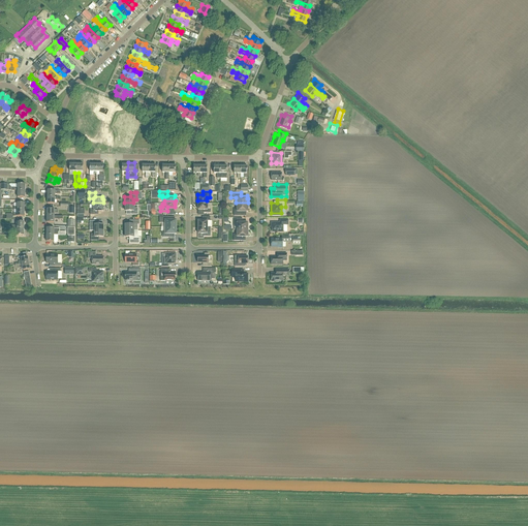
[(207,205),(207,200),(197,200),(197,208),(203,208),(203,211),(210,211),(210,205),(207,205)]
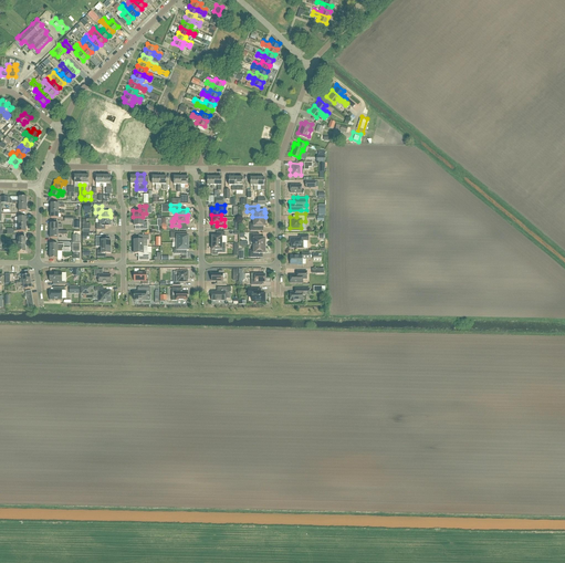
[(111,217),(100,217),(100,220),(95,220),(95,227),(102,227),(102,223),(110,223),(110,220),(111,219),(111,217)]
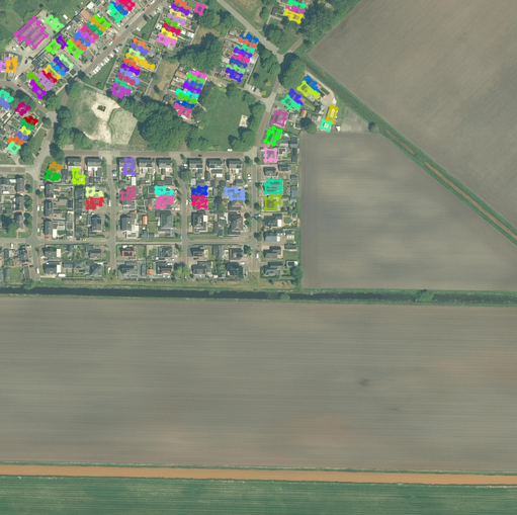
[(131,201),(131,198),(121,198),(121,204),(127,204),(127,207),(134,207),(134,201),(131,201)]
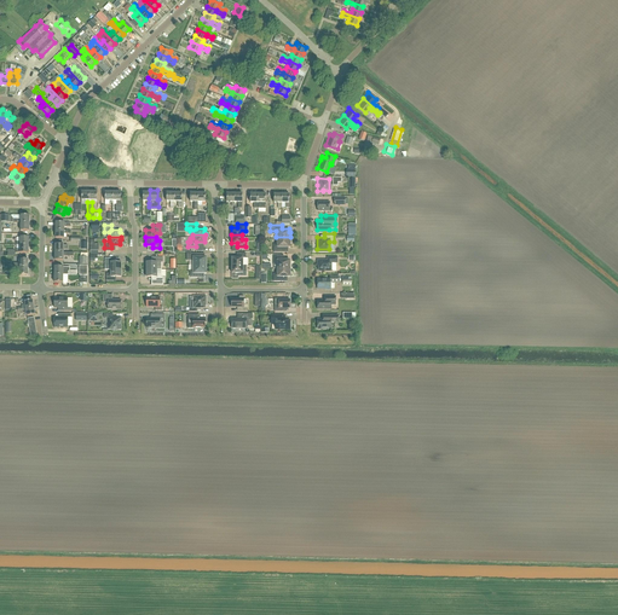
[(290,242),(290,237),(276,237),(276,242),(272,242),(272,249),(282,249),(282,244),(289,245),(289,242),(290,242)]
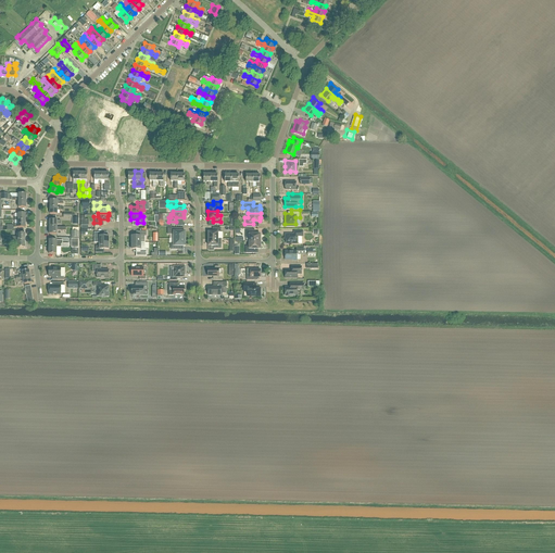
[(207,236),(217,236),(217,229),(219,229),(219,225),(213,225),(213,229),(207,229),(207,236)]
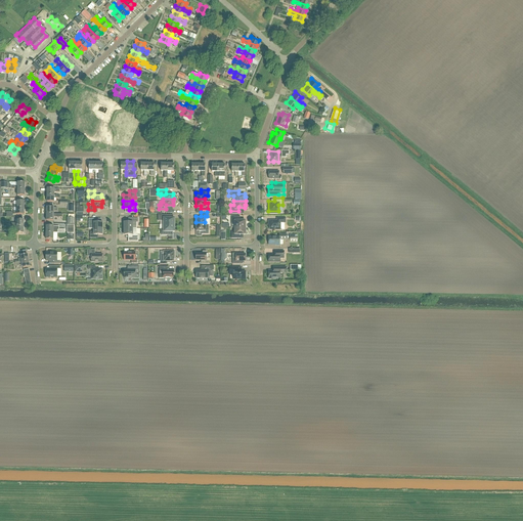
[(173,222),(173,216),(167,216),(167,213),(157,213),(157,218),(163,218),(163,222),(173,222)]
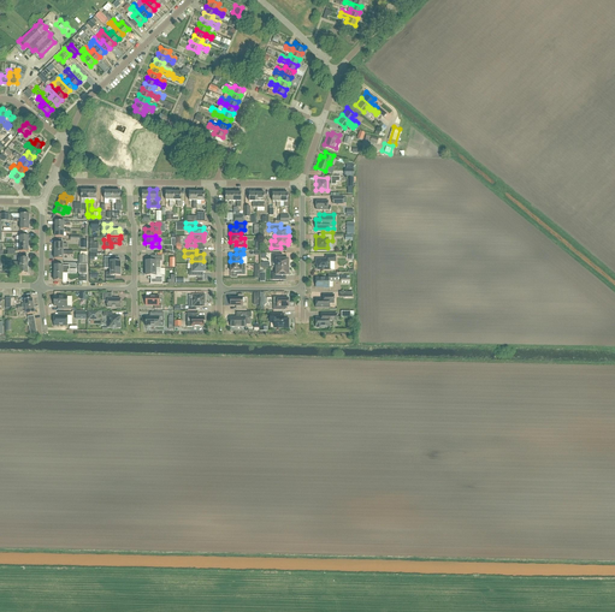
[(275,265),(288,265),(288,256),(281,256),(281,253),(271,253),(271,260),(275,260),(275,265)]
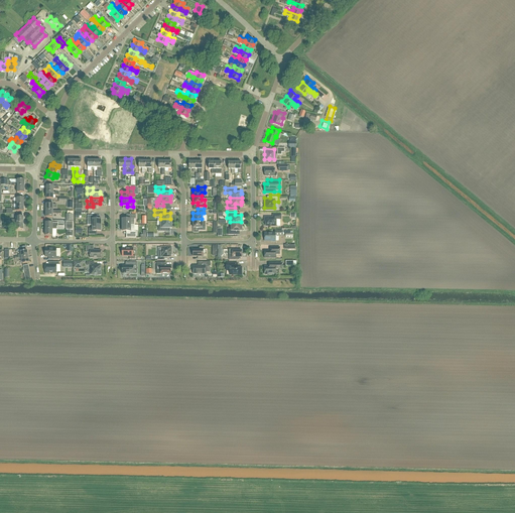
[(264,215),(264,219),(264,224),(275,224),(275,217),(280,217),(280,212),(272,212),(272,215),(264,215)]
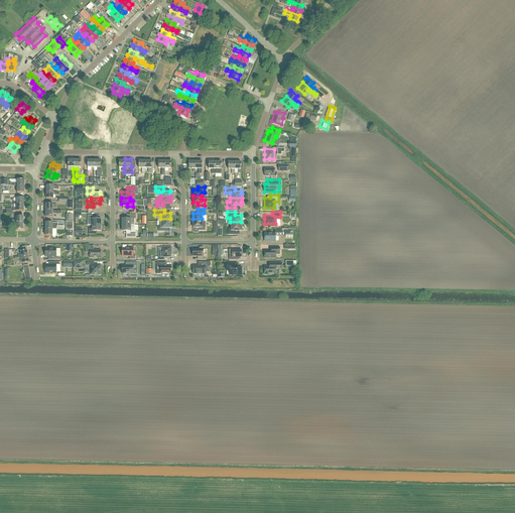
[(92,223),(100,223),(100,217),(94,217),(94,213),(87,213),(87,220),(87,223),(92,223)]
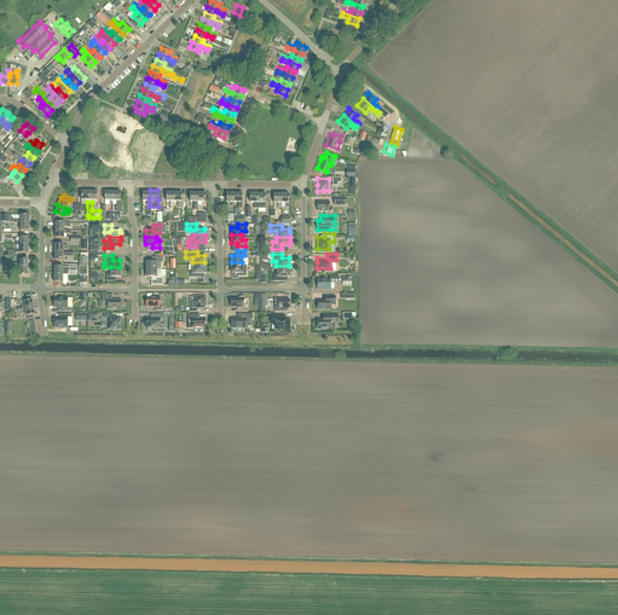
[(145,261),(144,261),(144,267),(160,267),(160,260),(162,260),(162,255),(152,255),(152,260),(145,260),(145,261)]
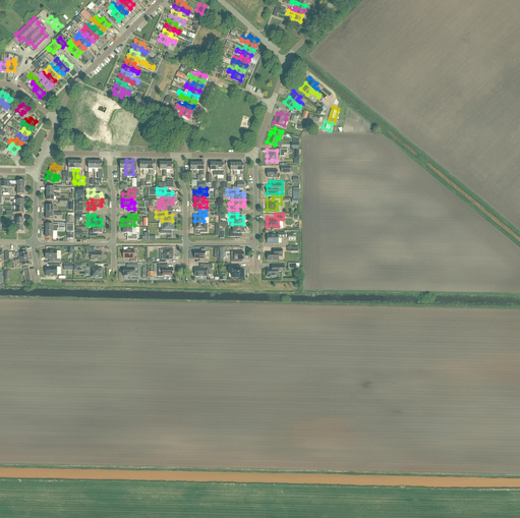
[(172,228),(172,221),(162,221),(162,225),(159,225),(159,231),(166,231),(166,228),(172,228)]
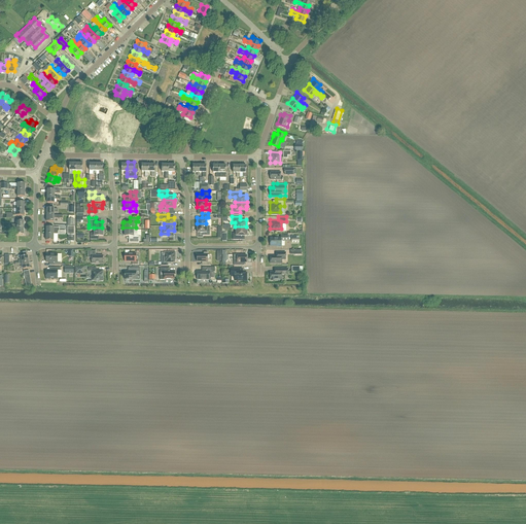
[(209,223),(206,223),(197,223),(197,231),(202,231),(202,234),(209,234),(209,223)]
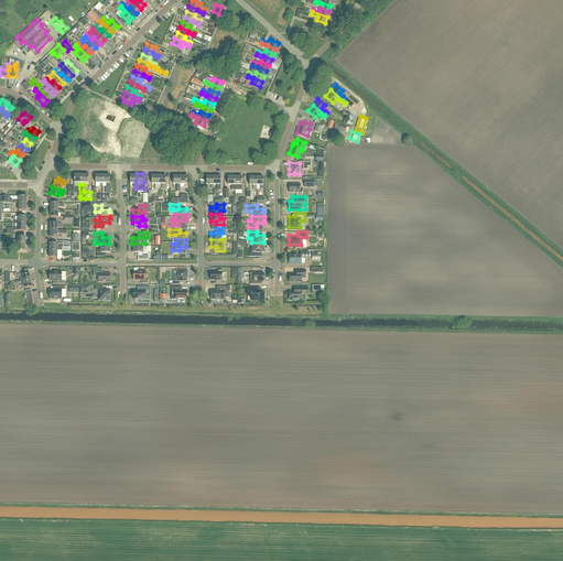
[(263,243),(251,243),(251,247),(248,247),(248,255),(257,255),(257,250),(263,250),(263,243)]
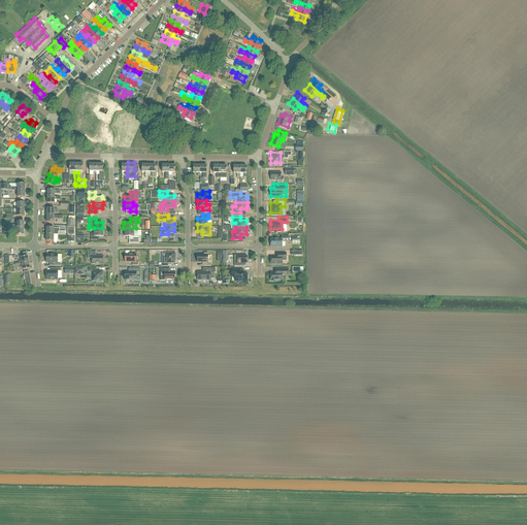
[(90,237),(96,237),(96,234),(102,234),(102,228),(94,228),(94,231),(90,231),(90,237)]
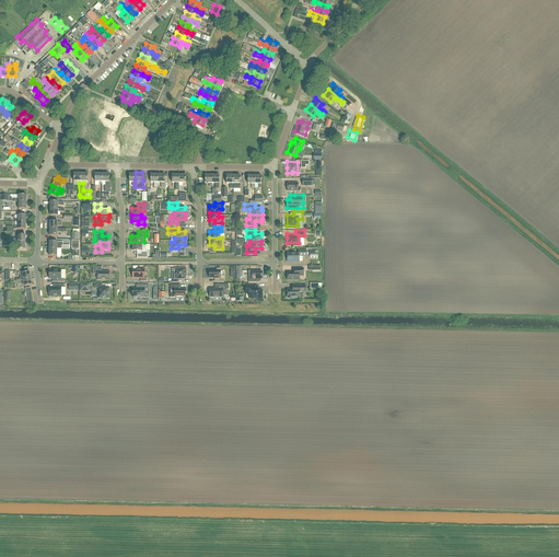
[(131,247),(131,248),(138,248),(138,255),(147,255),(147,248),(144,248),(144,245),(144,242),(130,242),(130,247),(131,247)]
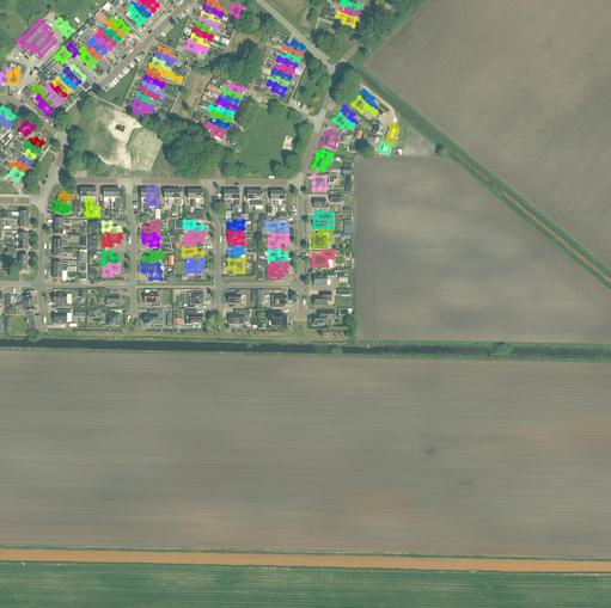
[(325,283),(325,277),(333,277),(333,271),(325,271),(325,274),(312,274),(312,282),(321,282),(321,284),(325,283)]
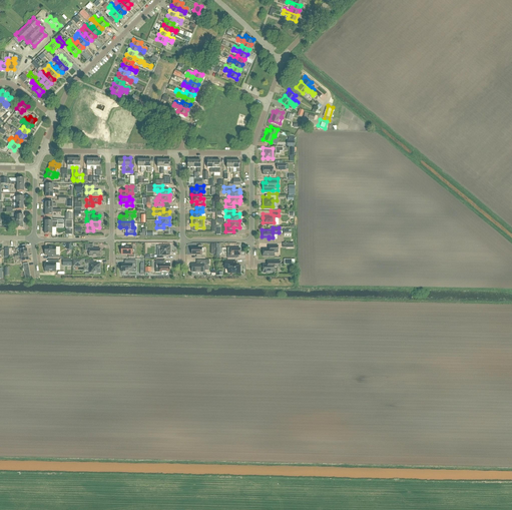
[(99,255),(99,246),(92,246),(92,242),(84,242),(84,248),(88,248),(88,255),(99,255)]
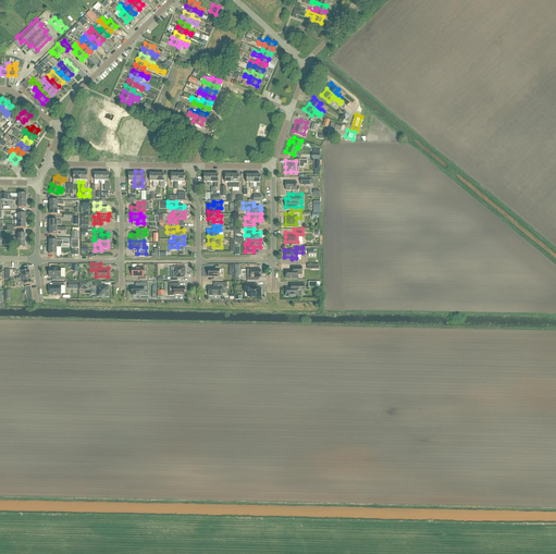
[(169,279),(176,279),(176,275),(184,275),(184,269),(184,263),(178,263),(178,265),(173,265),(173,275),(169,275),(169,279)]
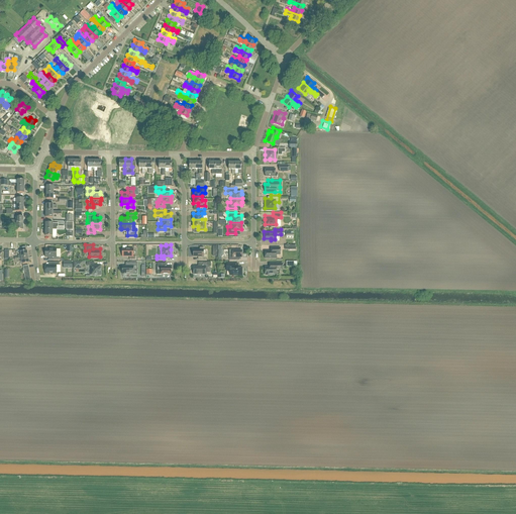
[(192,254),(199,254),(199,258),(206,258),(206,252),(202,252),(202,247),(202,245),(199,245),(199,247),(192,247),(192,254)]
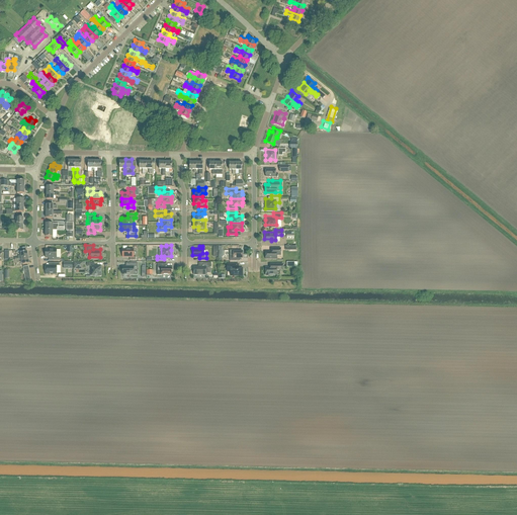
[(264,257),(276,257),(276,253),(279,253),(279,246),(271,246),(271,249),(264,249),(264,257)]
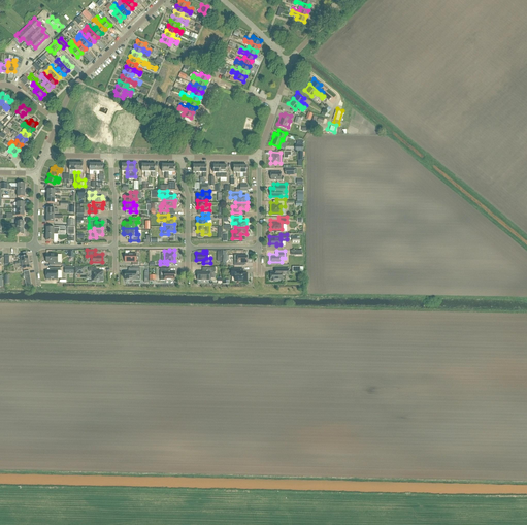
[(57,260),(57,252),(45,252),(45,260),(54,260),(54,263),(60,263),(60,260),(57,260)]
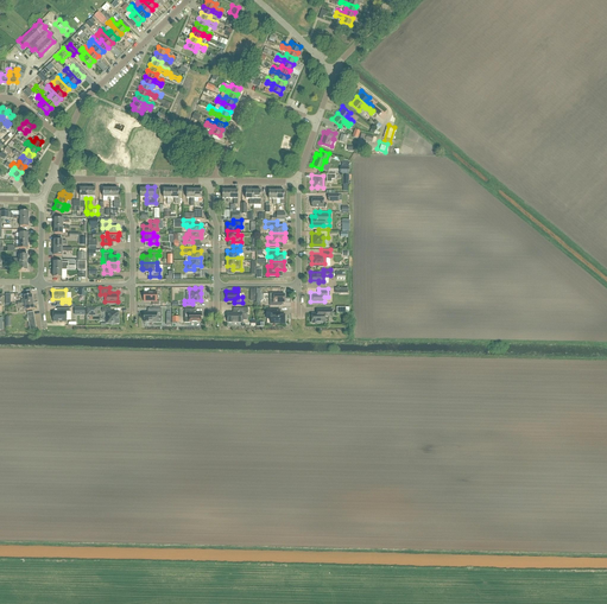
[(158,303),(158,299),(156,299),(156,290),(143,290),(143,299),(151,299),(151,303),(158,303)]
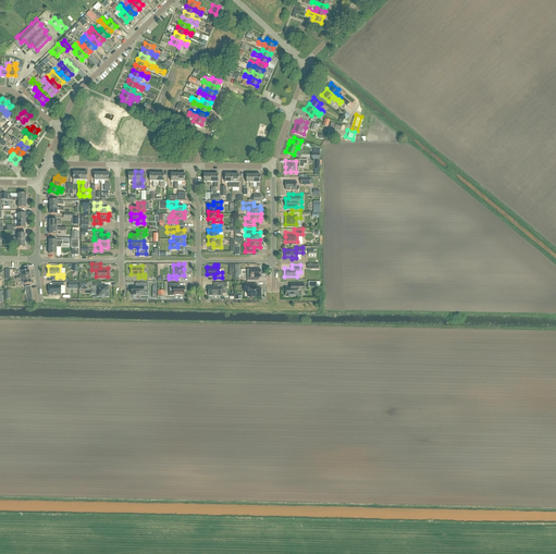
[(246,272),(246,278),(252,278),(252,274),(260,274),(260,268),(250,268),(250,267),(246,267),(246,272)]
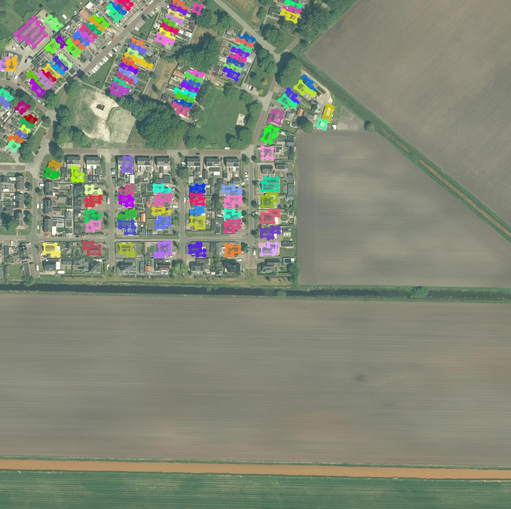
[(18,253),(27,252),(26,246),(20,247),(20,250),(18,250),(18,252),(16,252),(16,255),(18,255),(19,255),(18,253)]
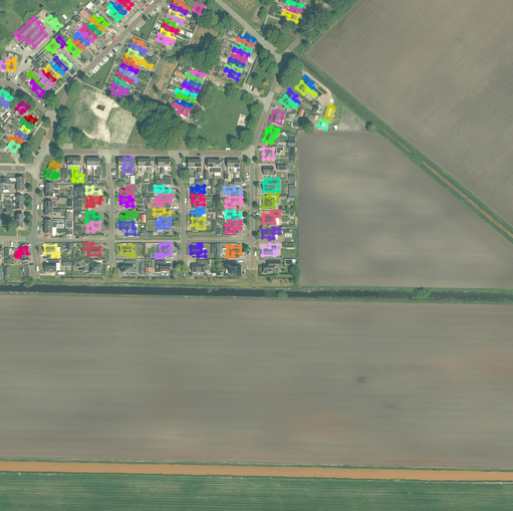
[(58,261),(58,258),(52,258),(52,261),(44,261),(44,269),(55,269),(55,261),(58,261)]
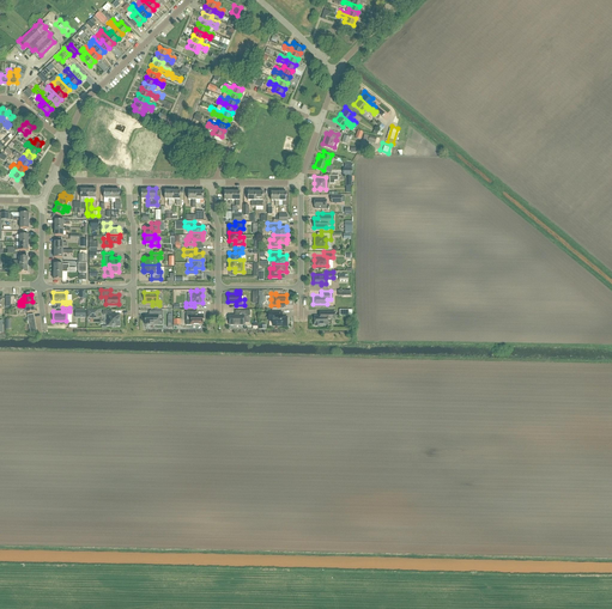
[(119,323),(119,311),(110,311),(110,308),(102,308),(102,311),(107,311),(107,323),(119,323)]
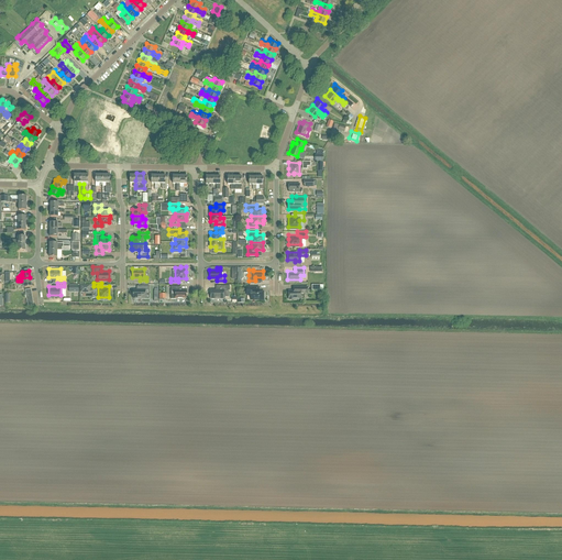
[(228,288),(228,283),(220,283),(220,287),(210,287),(209,292),(209,293),(209,295),(209,296),(223,296),(223,288),(228,288)]
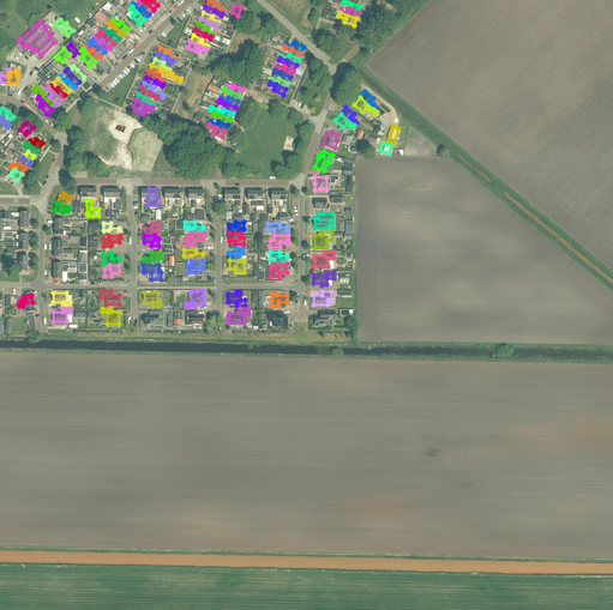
[(144,313),(144,322),(157,322),(162,322),(162,313),(162,309),(154,309),(154,313),(144,313)]
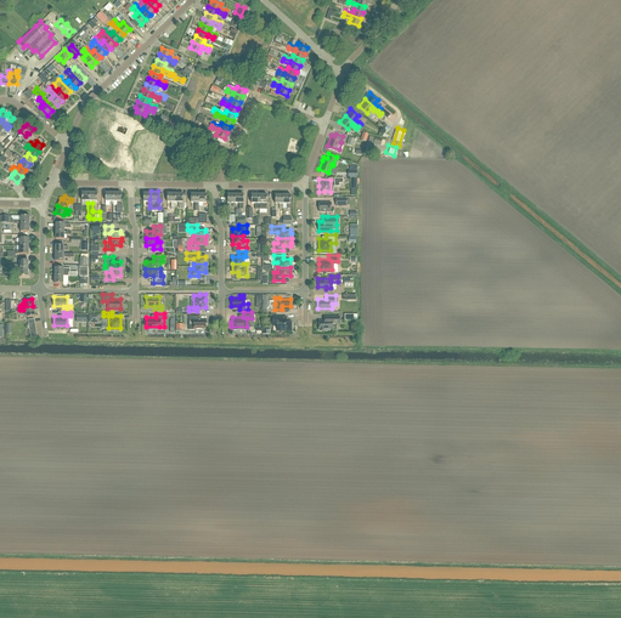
[(197,317),(197,313),(187,313),(187,328),(192,328),(192,327),(204,327),(204,322),(205,322),(205,317),(197,317)]
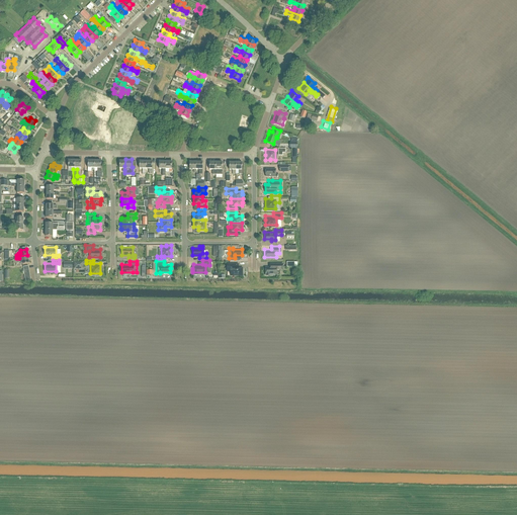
[(237,266),(237,262),(226,262),(226,269),(230,269),(230,273),(242,273),(242,266),(237,266)]
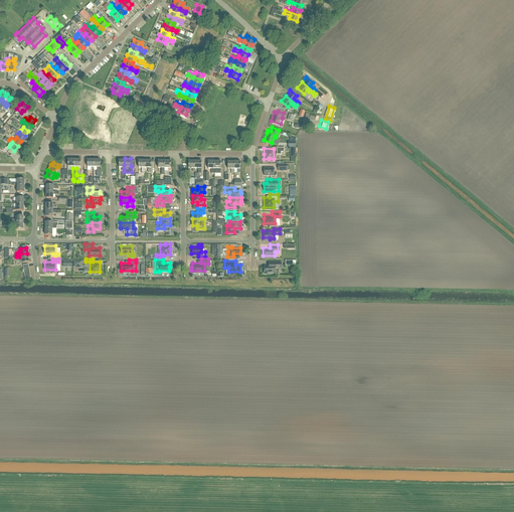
[(263,272),(275,272),(275,267),(281,267),(281,261),(268,261),(268,264),(263,264),(263,272)]
